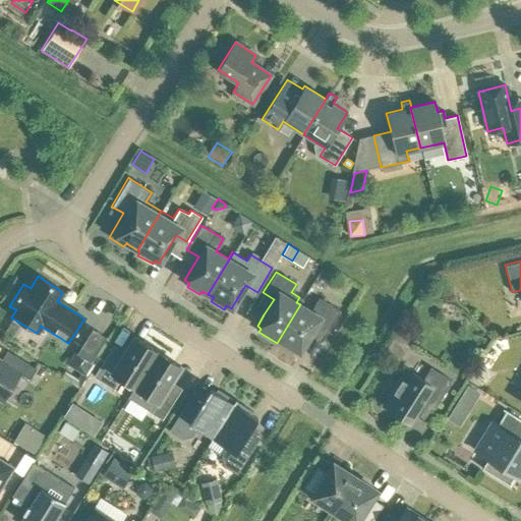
[(300,304),(277,343),(292,352),(294,349),(298,351),(314,324),(327,332),(340,310),(319,297),(310,310),(300,304)]
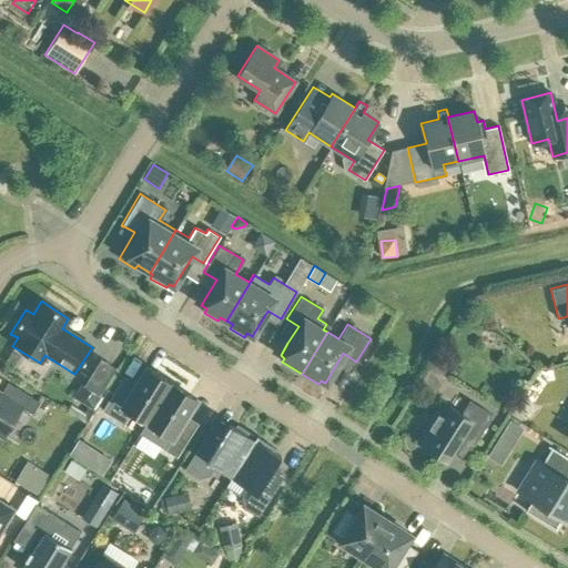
[(435,356),(428,367),(440,375),(447,364),(435,356)]
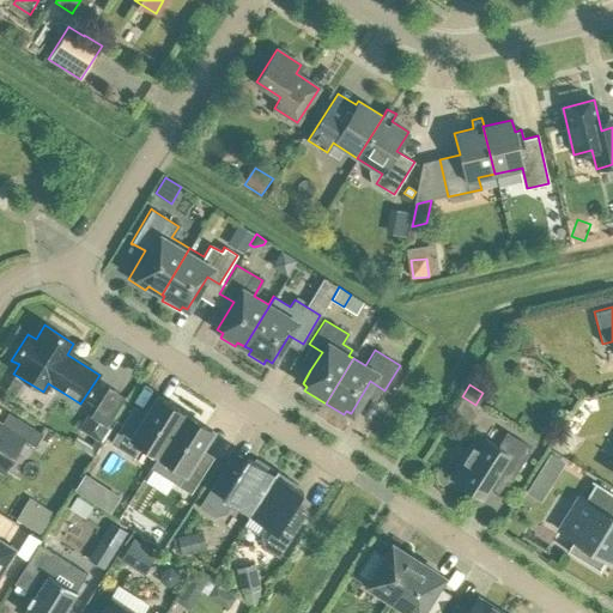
[(109,388),(91,417),(109,428),(127,400),(109,388)]
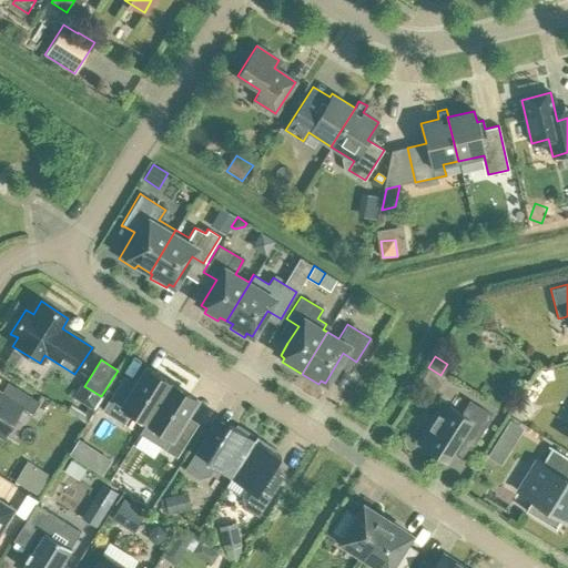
[(146,423),(171,383),(145,366),(131,389),(120,382),(102,411),(123,424),(130,413),(146,423)]
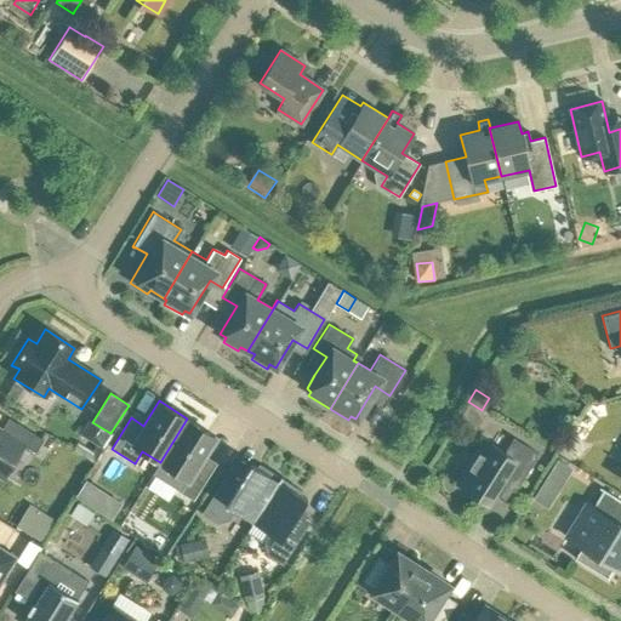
[(1,432),(0,431),(0,476),(1,478),(22,445),(34,453),(43,440),(9,419),(1,432)]
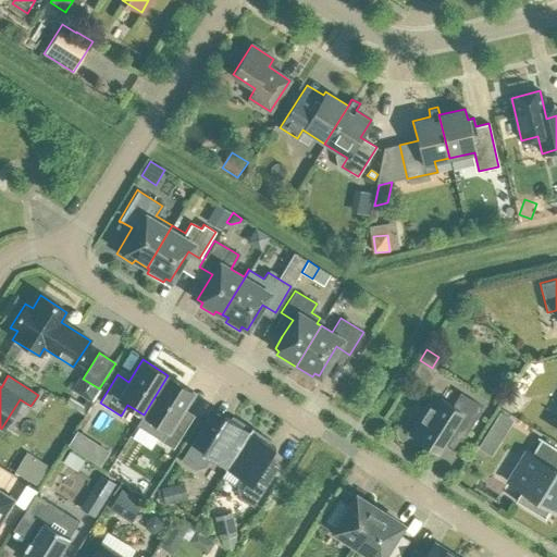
[(168,375),(144,415),(158,424),(151,435),(172,448),(189,420),(178,413),(193,392),(168,375)]
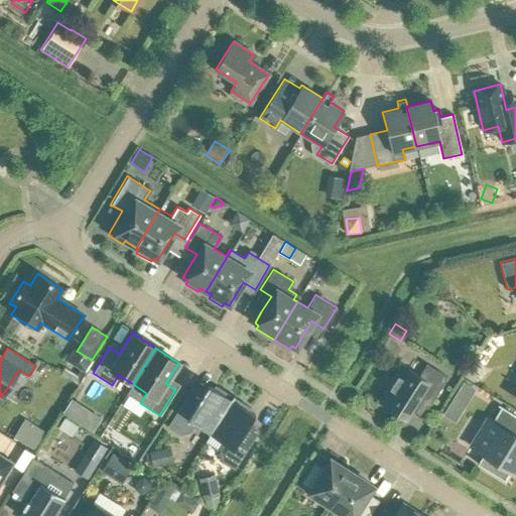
[(427,365),(419,377),(402,365),(379,400),(407,419),(421,396),(430,401),(445,377),(427,365)]
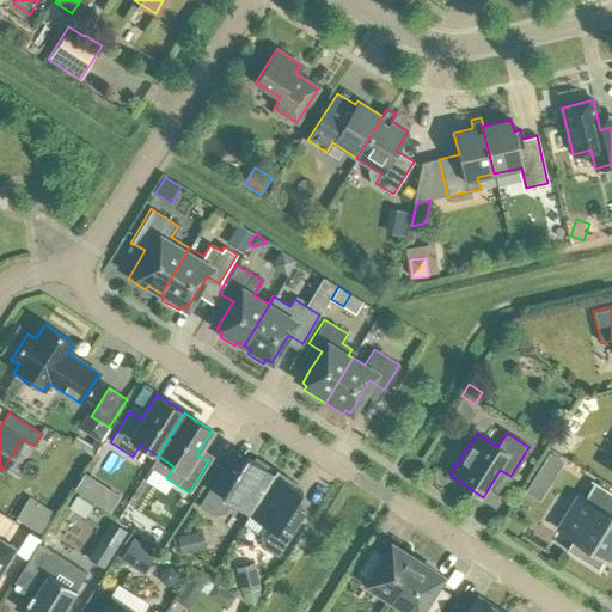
[(549,451),(537,471),(551,479),(564,460),(549,451)]
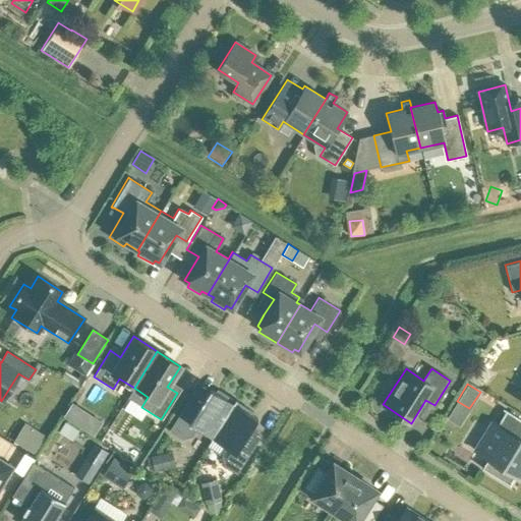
[(212,438),(235,401),(236,399),(234,399),(234,400),(216,389),(215,392),(210,389),(204,398),(192,392),(168,430),(181,439),(191,437),(196,428),(212,438)]
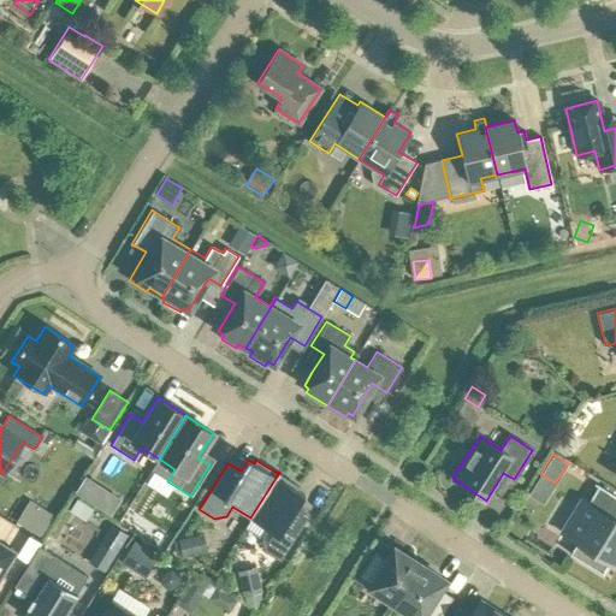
[(278,474),(250,517),(266,528),(261,537),(264,550),(279,560),(308,514),(295,505),(303,495),(297,490),(298,487),(278,474)]
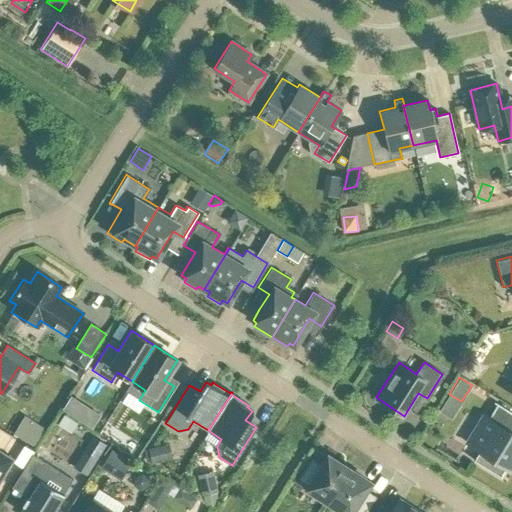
[(476,460),(473,458),(472,459),(499,476),(500,475),(497,473),(502,465),(511,471),(511,412),(493,401),(492,402),(495,404),(487,417),(483,415),(466,443),(481,452),(476,460)]
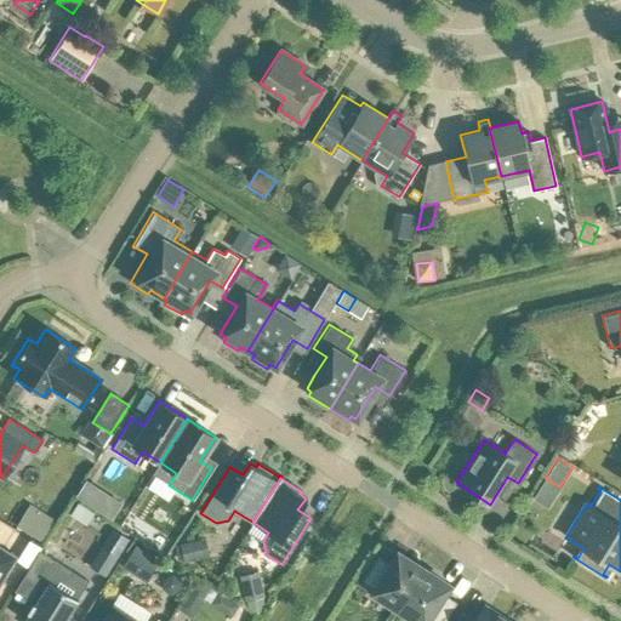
[(41,545),(55,523),(43,514),(29,536),(41,545)]
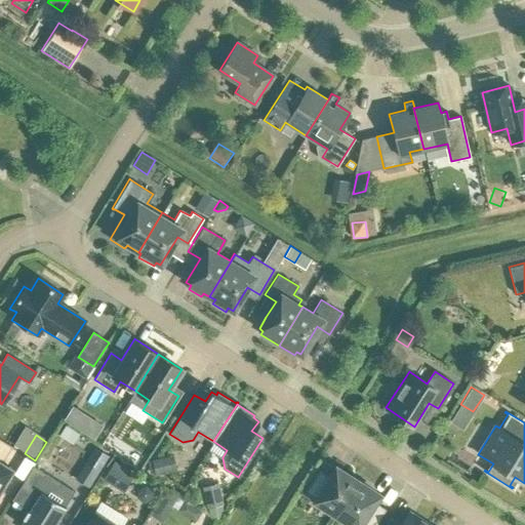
[(138,468),(146,456),(134,448),(126,459),(138,468)]
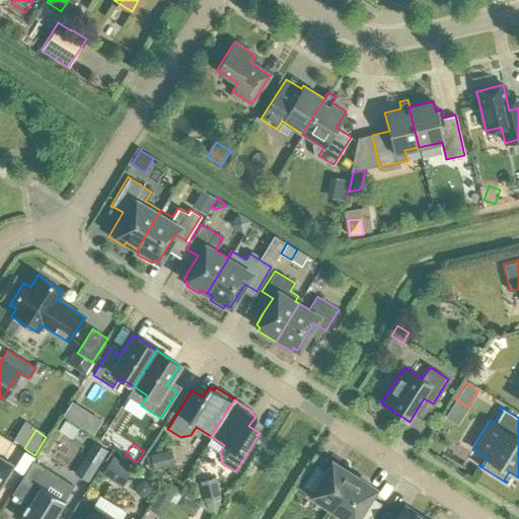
[(155,471),(174,466),(171,452),(151,456),(155,471)]
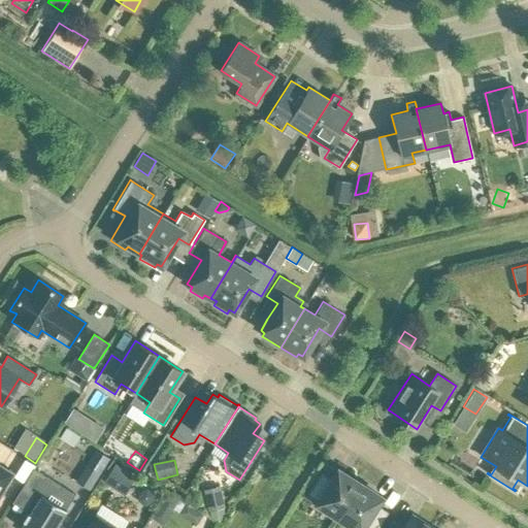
[(125,495),(136,479),(116,465),(104,483),(125,495)]
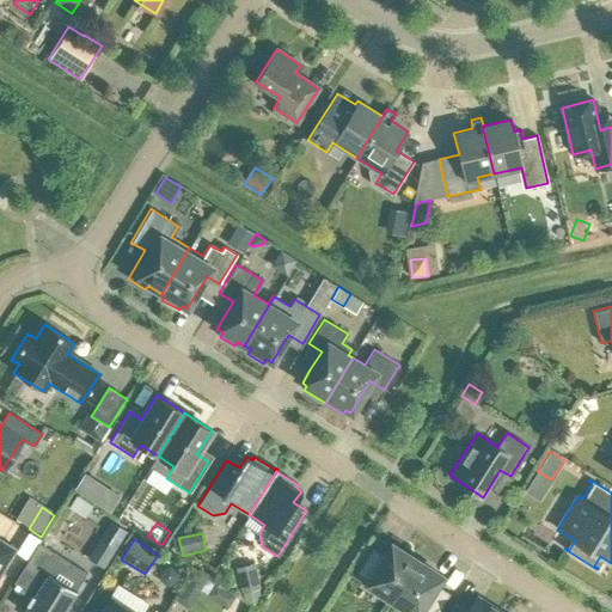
[(99,540),(86,561),(102,570),(115,550),(99,540)]
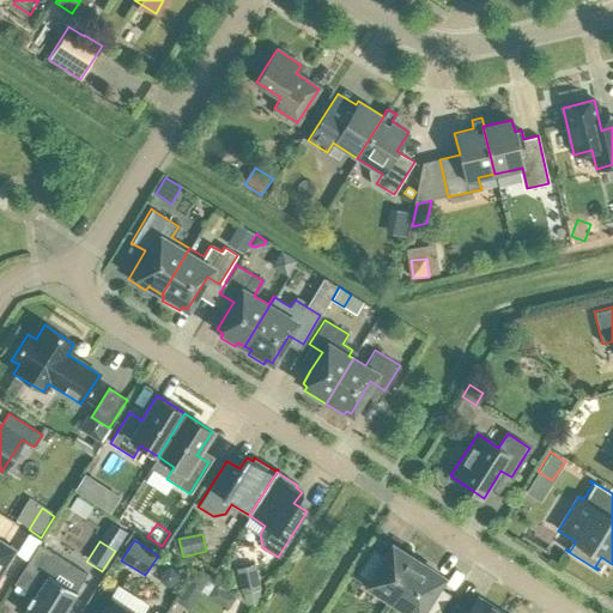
[(0,568),(11,551),(0,542),(0,568)]
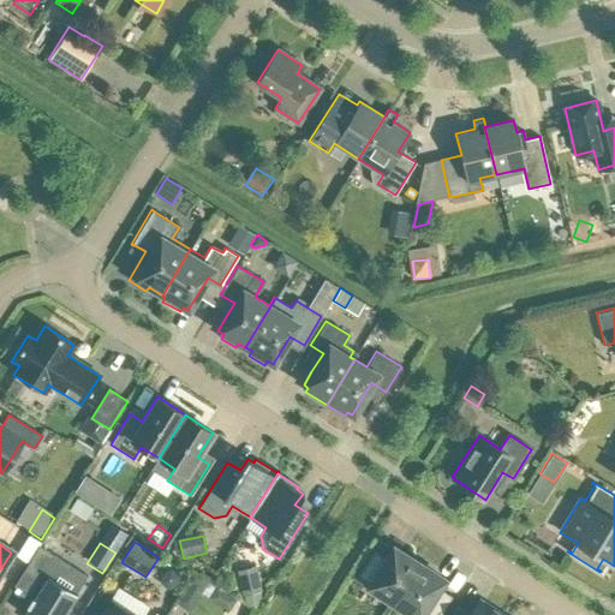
[(61,614),(76,593),(47,574),(58,556),(41,547),(16,586),(34,596),(33,597),(31,597),(25,605),(27,607),(22,614),(23,614),(61,614)]
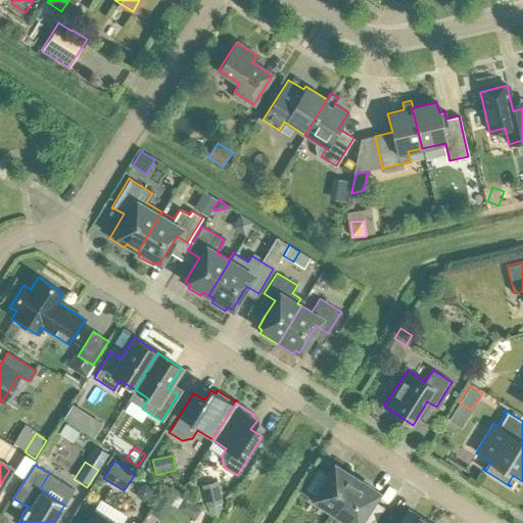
[(334,514),(357,479),(334,465),(328,475),(317,469),(303,489),(315,495),(312,500),(334,514)]
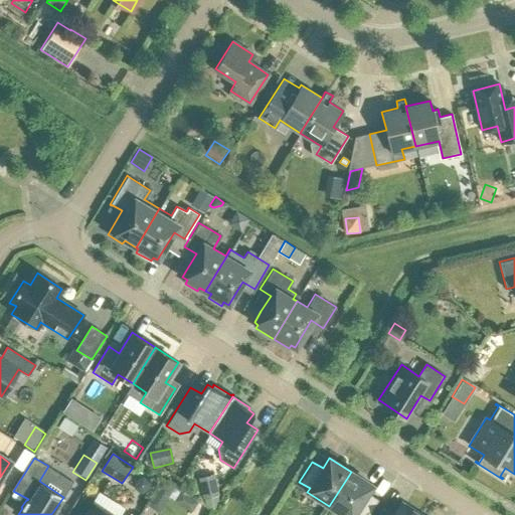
[(351,472),(329,506),(343,514),(367,514),(377,499),(366,492),(371,485),(351,472)]
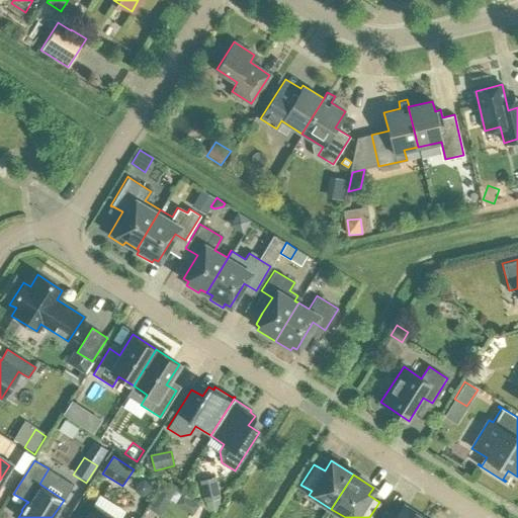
[(204,502),(220,499),(216,478),(199,481),(204,502)]
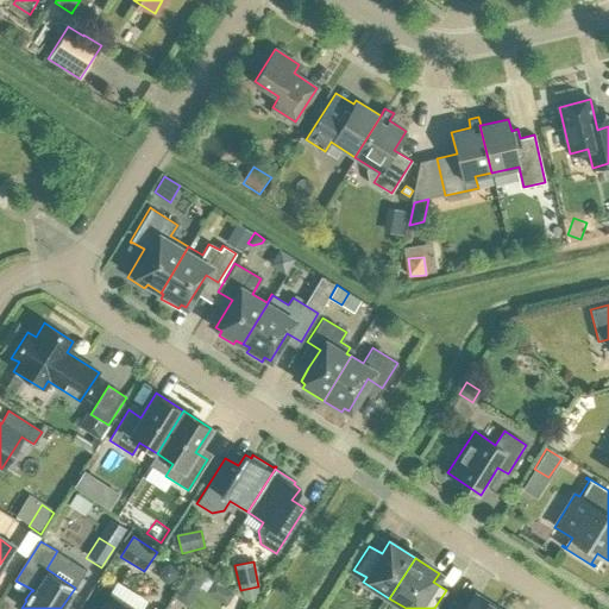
[(196,591),(206,576),(193,567),(183,583),(196,591)]
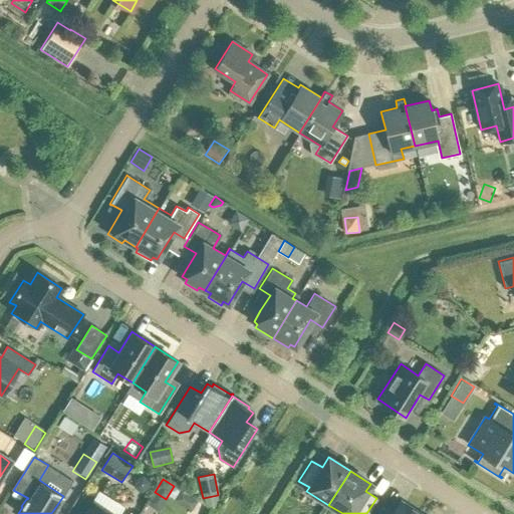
[(111,513),(91,501),(83,513),(111,513)]
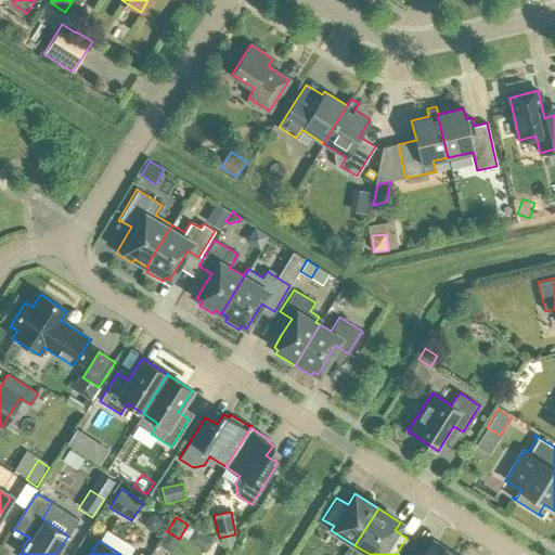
[(451,554),(430,542),(422,554),(451,554)]
